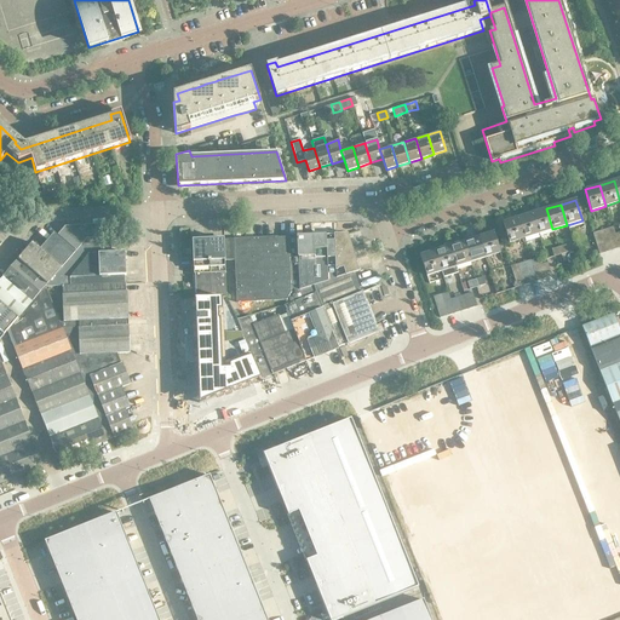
[(546,208),(532,213),(538,234),(552,229),(546,208)]
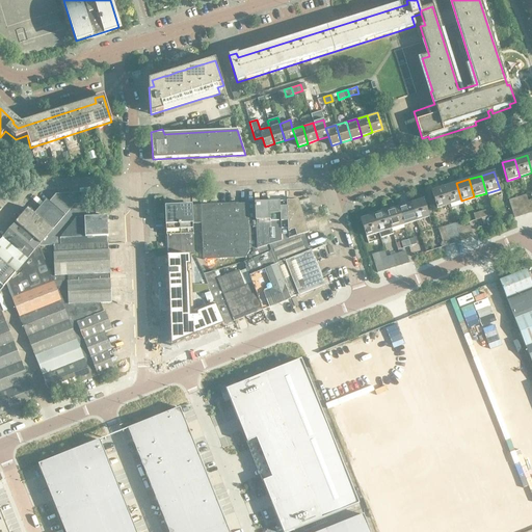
[(449,205),(461,201),(456,183),(444,187),(449,205)]
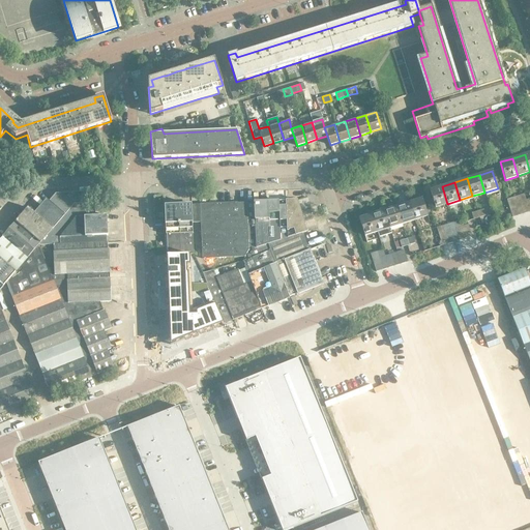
[(435,208),(447,204),(442,186),(430,190),(435,208)]
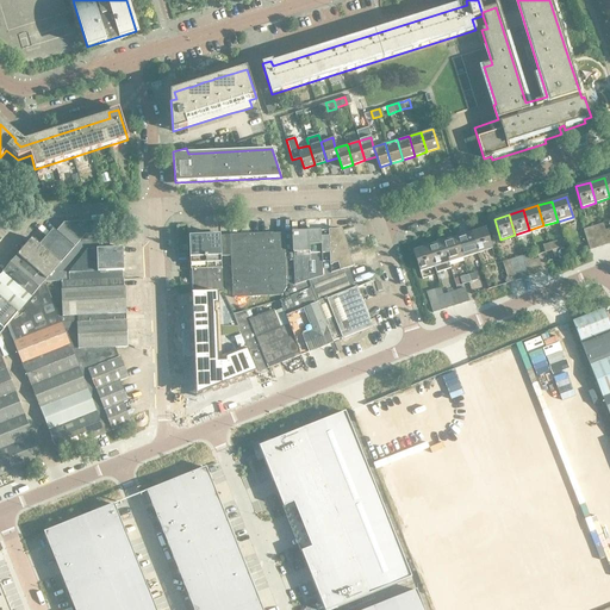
[(86,235),(103,234),(101,222),(63,223),(56,231),(75,248),(81,240),(86,235)]
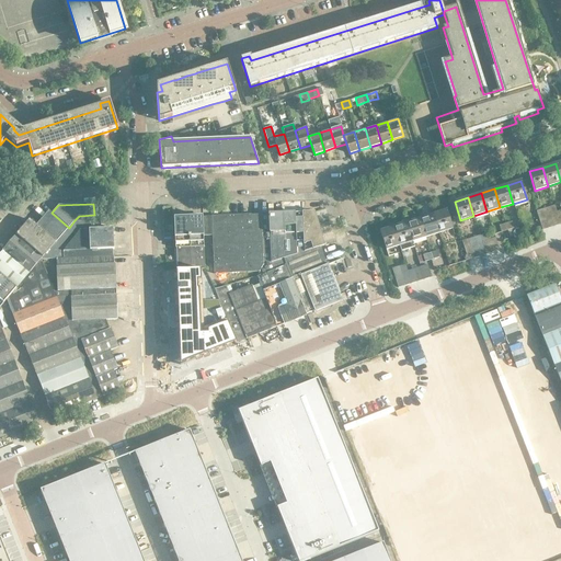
[(553,227),(560,225),(557,212),(554,206),(548,207),(553,227)]
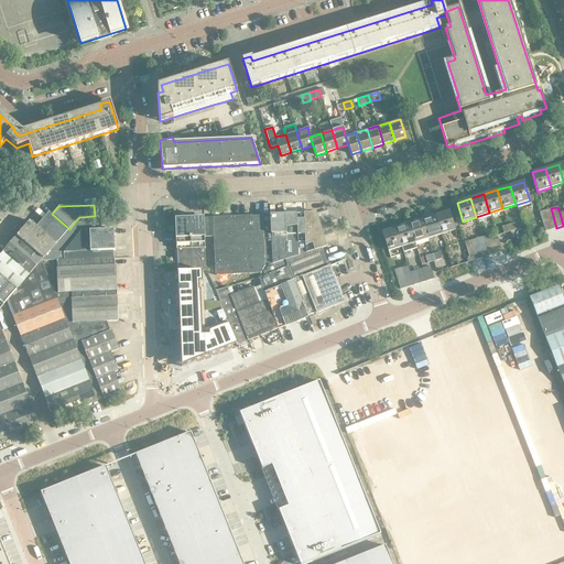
[(551,229),(556,228),(551,208),(545,210),(551,229)]
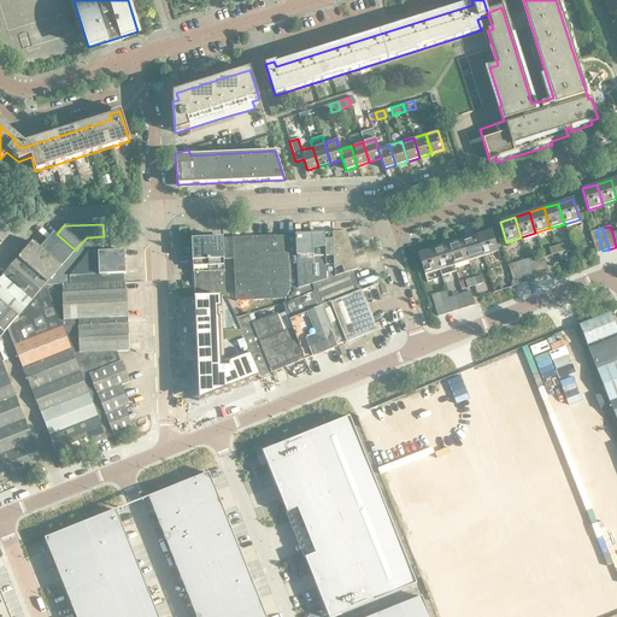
[(594,248),(595,253),(603,251),(597,230),(589,233),(594,248)]
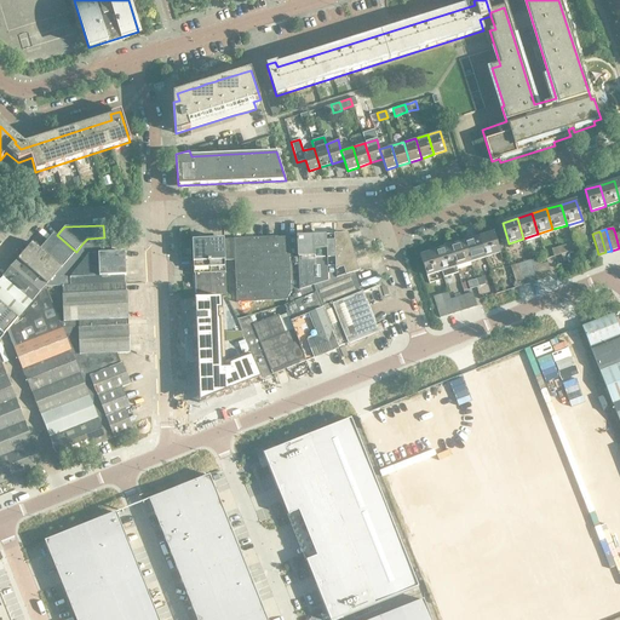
[(62,268),(76,252),(57,235),(53,233),(40,250),(62,268)]
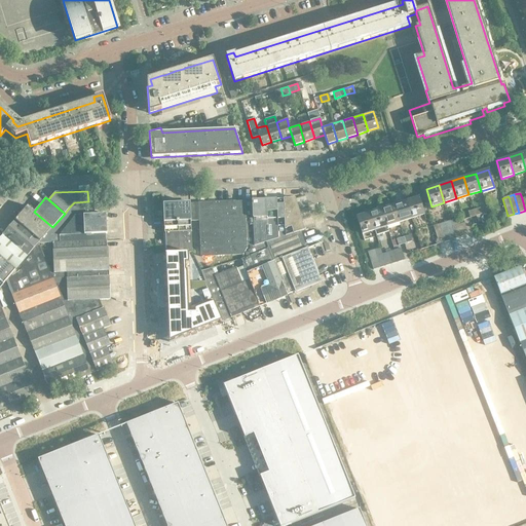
[(406,201),(411,219),(423,215),(418,197),(406,201)]
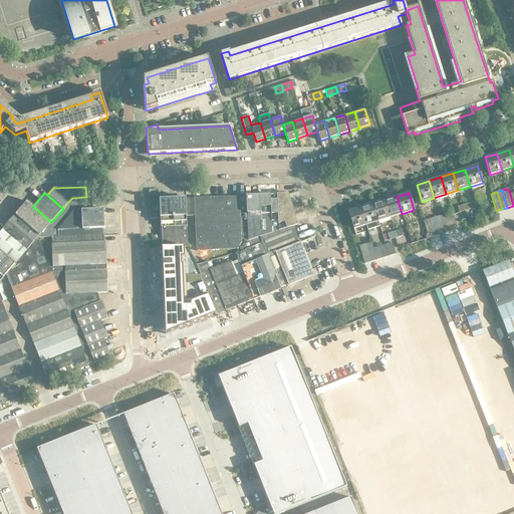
[(277,196),(276,196),(277,232),(293,227),(297,226),(294,219),(295,218),(288,194),(277,195),(277,196)]
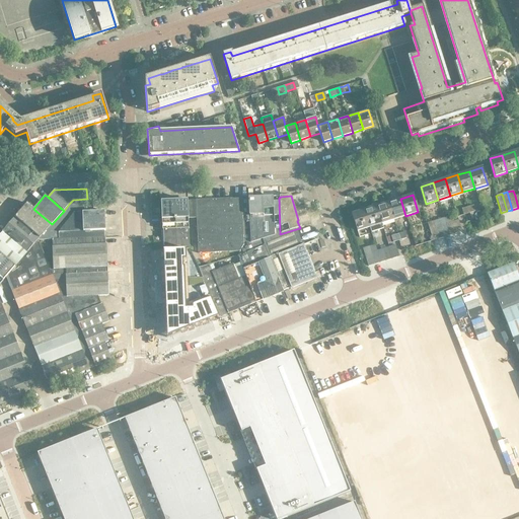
[(241,198),(241,200),(243,245),(262,239),(280,234),(279,198),(273,198),(273,197),(248,198),(241,198)]
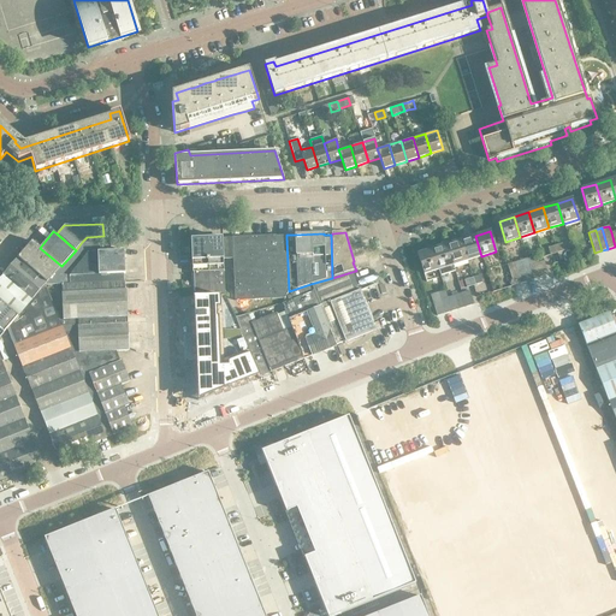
[(105,252),(104,236),(87,237),(82,242),(76,250),(61,266),(47,284),(45,285),(123,282),(123,273),(125,273),(124,260),(124,250),(105,252)]
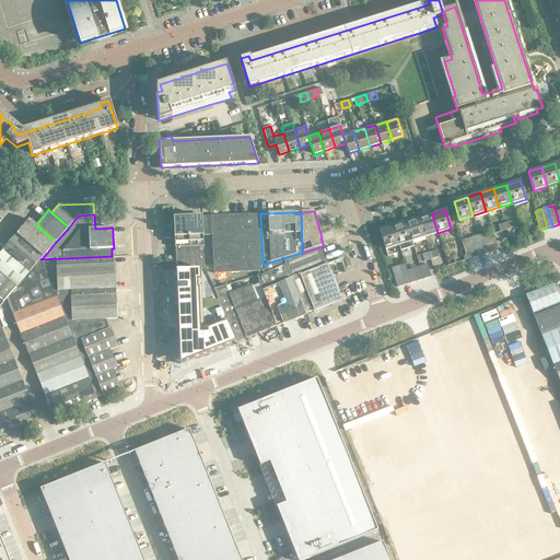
[(260,216),(251,216),(251,214),(211,217),(202,218),(202,235),(211,235),(213,273),(258,271),(263,265),(260,216)]
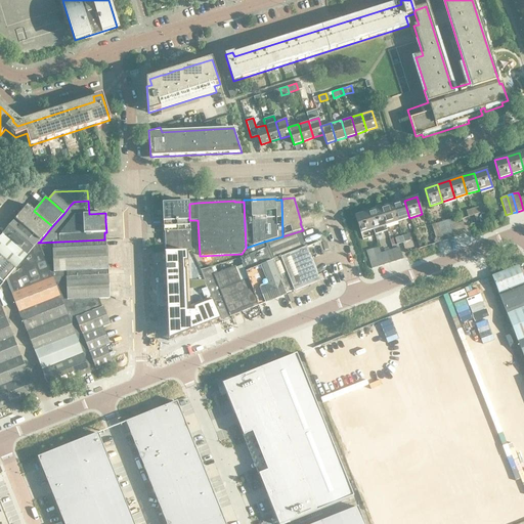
[(397,222),(409,218),(404,201),(392,205),(397,222)]
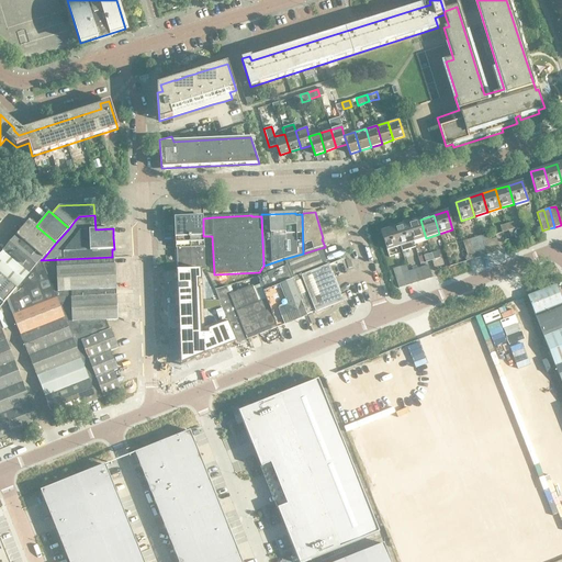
[(204,247),(203,236),(203,218),(203,216),(173,218),(175,249),(176,249),(198,248),(204,247)]
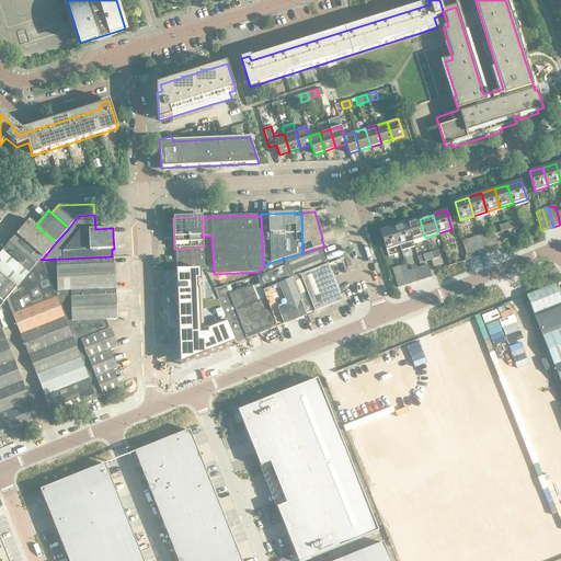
[(420,219),(407,222),(412,242),(425,238),(420,219)]
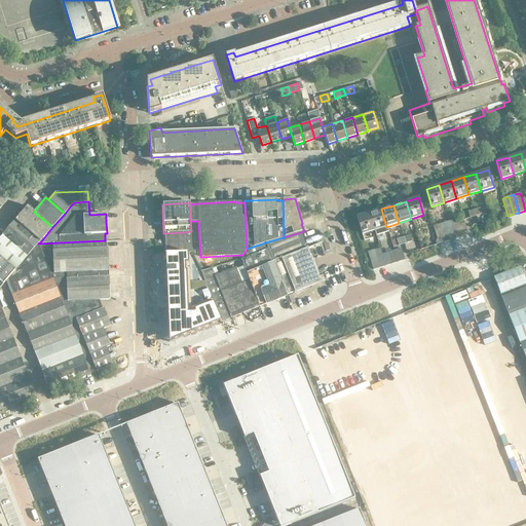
[(52,227),(34,212),(28,207),(23,213),(22,213),(14,221),(40,242),(52,227)]
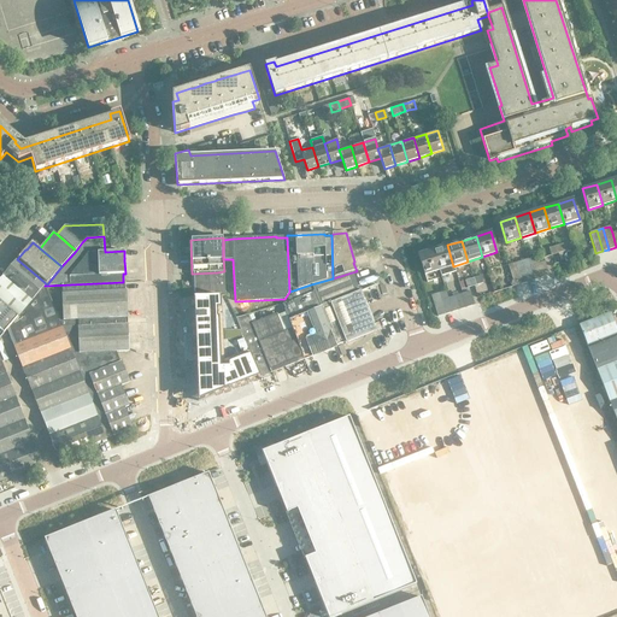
[(456,271),(453,266),(447,245),(433,250),(439,270),(440,276),(456,271)]
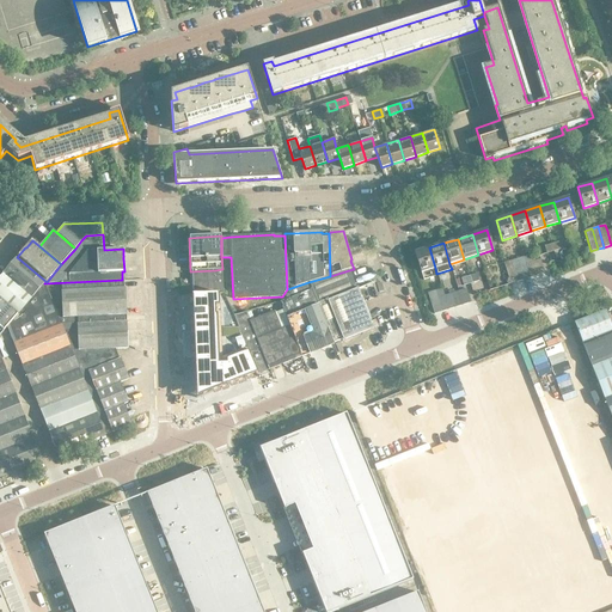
[(546,254),(554,251),(551,244),(544,246),(546,254)]
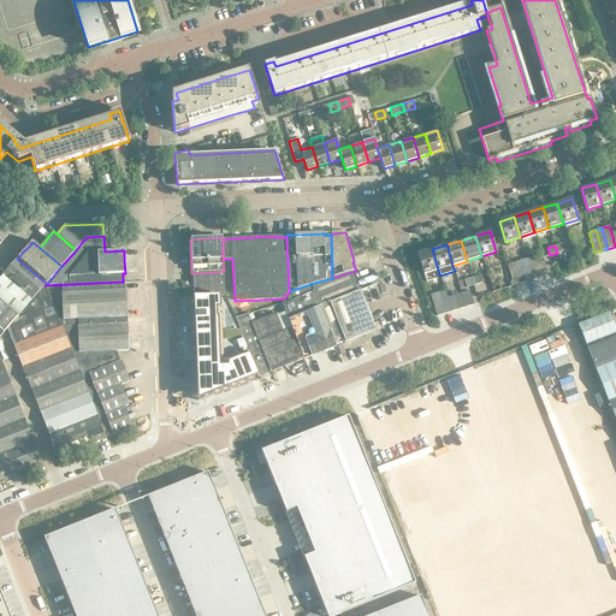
[(424,274),(438,270),(432,249),(418,254),(424,274)]
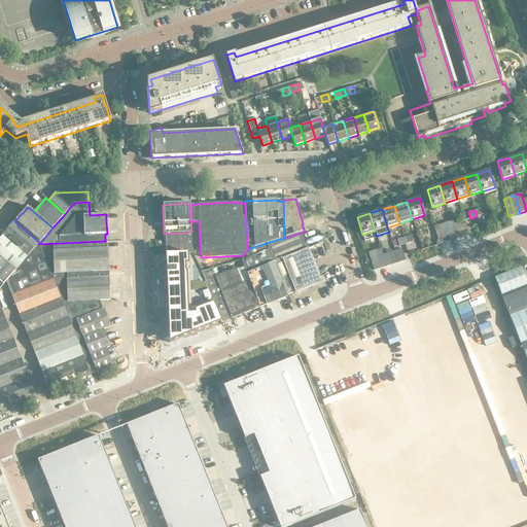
[(451,221),(453,227),(456,239),(462,238),(458,225),(456,219),(451,221)]
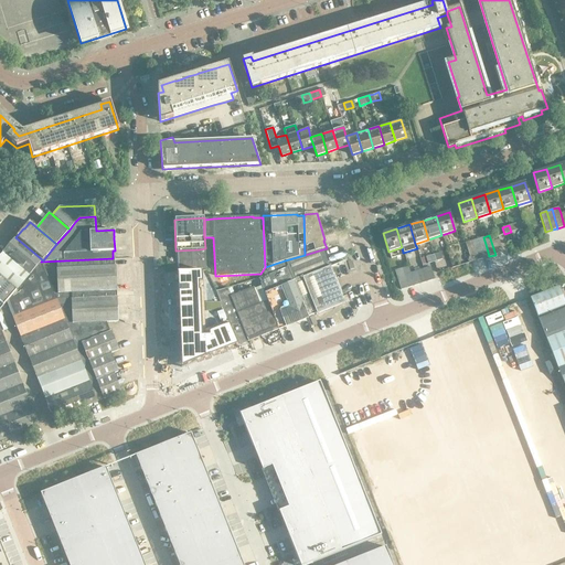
[(2,253),(29,276),(41,262),(43,260),(16,237),(2,253)]
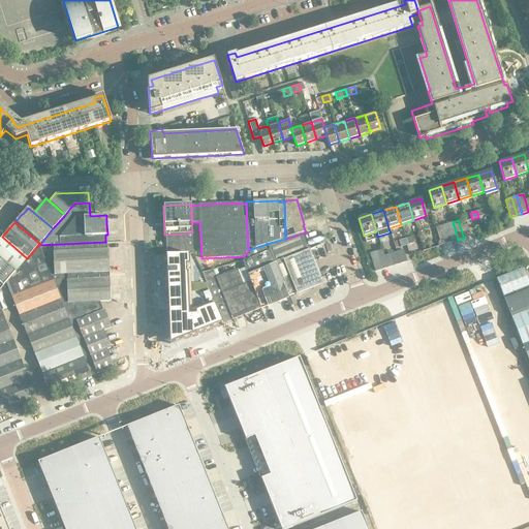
[(458,240),(455,228),(453,222),(446,224),(453,242),(458,240)]
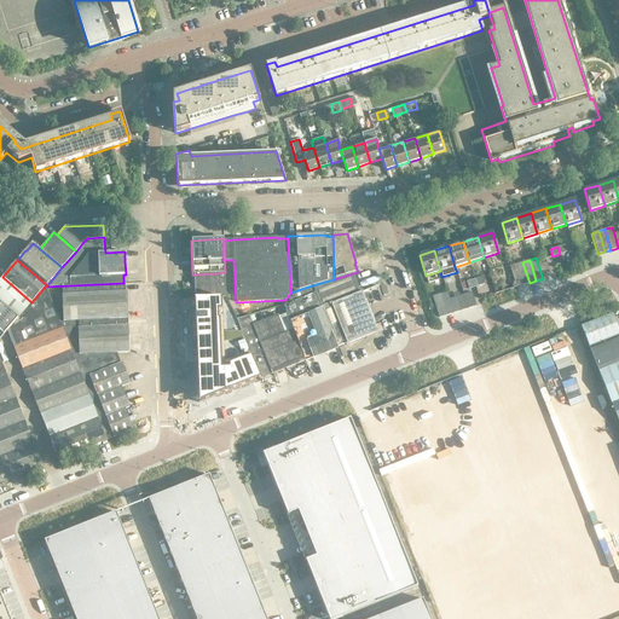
[(522,285),(530,283),(522,262),(516,265),(522,285)]
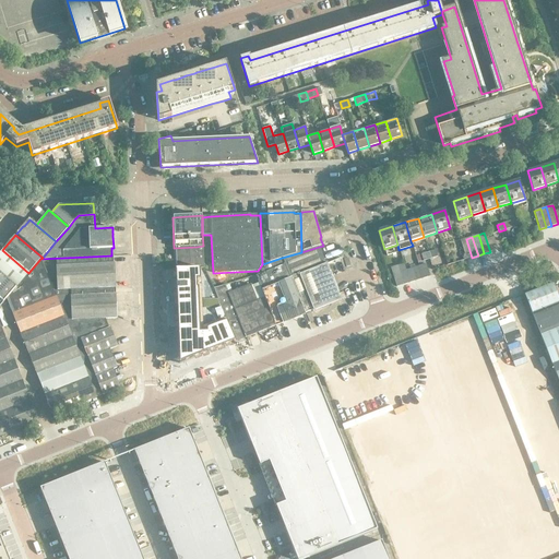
[(486,239),(490,252),(497,250),(492,237),(486,239)]
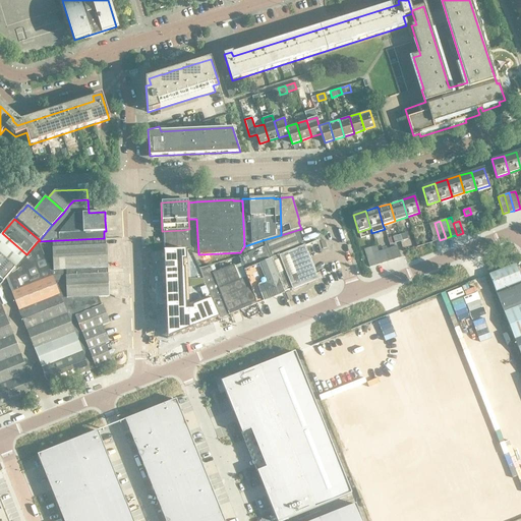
[(433,242),(440,240),(435,223),(428,224),(433,242)]
